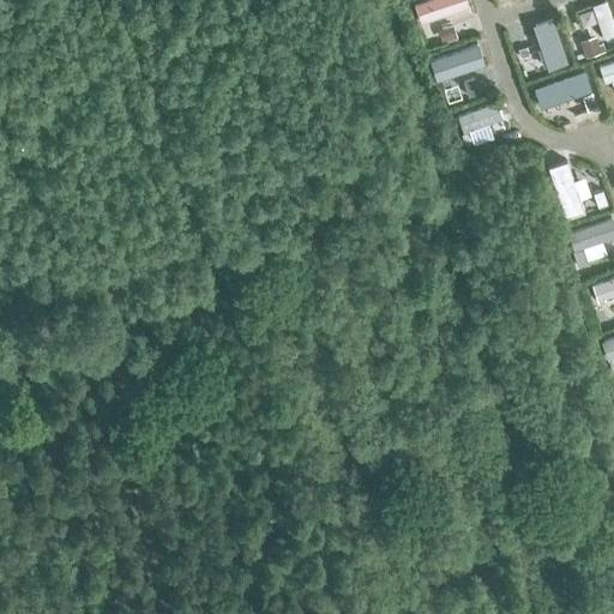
[(421,23),(469,6),(467,0),(423,0),(414,4),(421,23)]
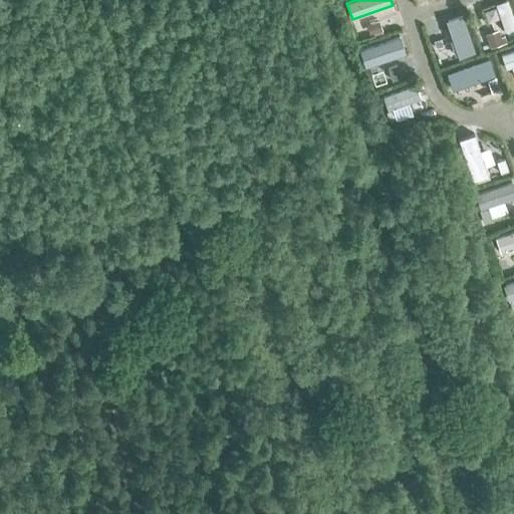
[(513,30),(513,25),(506,2),(494,6),(504,34),(513,30)]
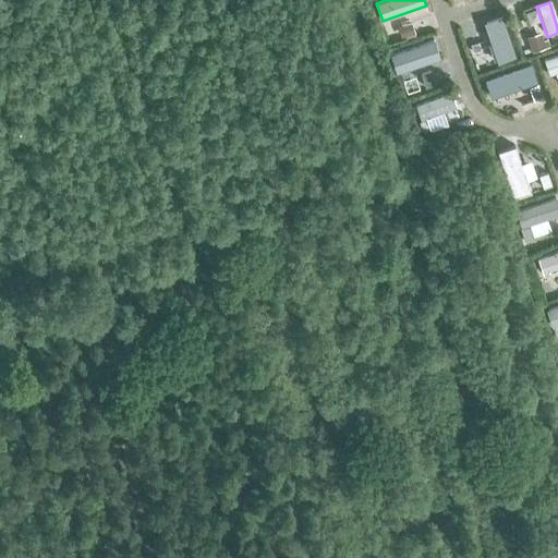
[(514,59),(501,19),(482,25),(495,64),(514,59)]
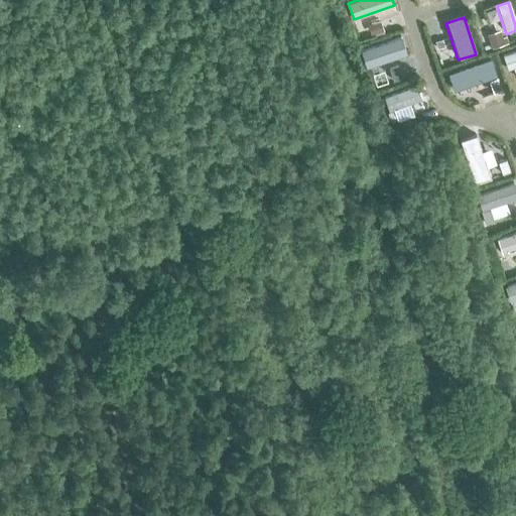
[(492,50),(507,45),(505,38),(502,39),(500,33),(487,36),(492,50)]
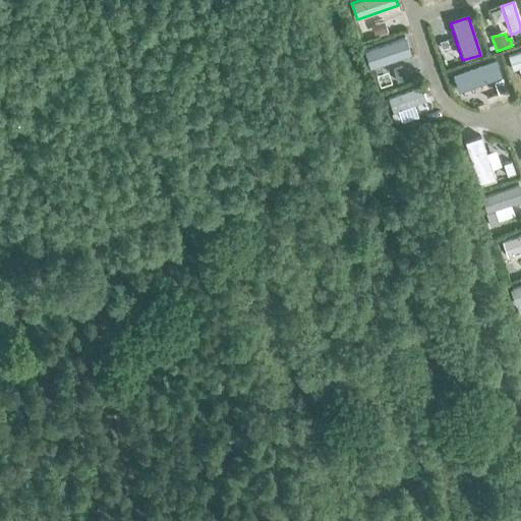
[(373,66),(412,53),(406,37),(367,50),(373,66)]
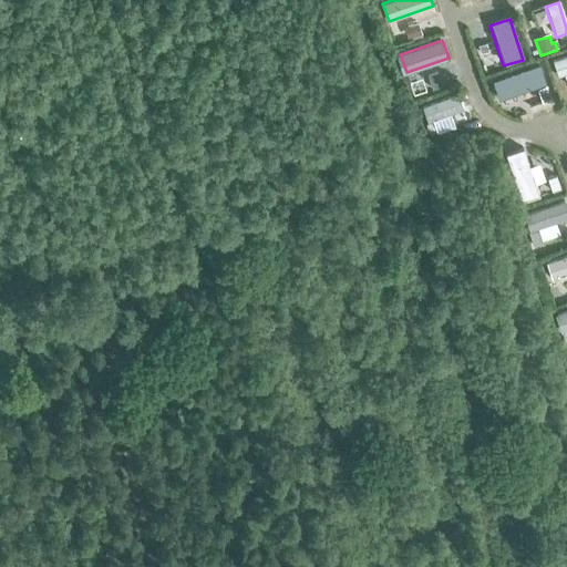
[(566,75),(566,57),(550,63),(556,80),(566,75)]
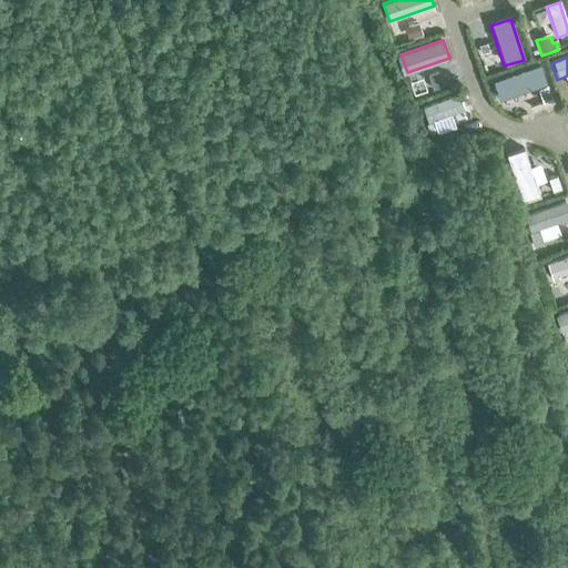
[(496,102),(546,85),(539,67),(489,83),(496,102)]
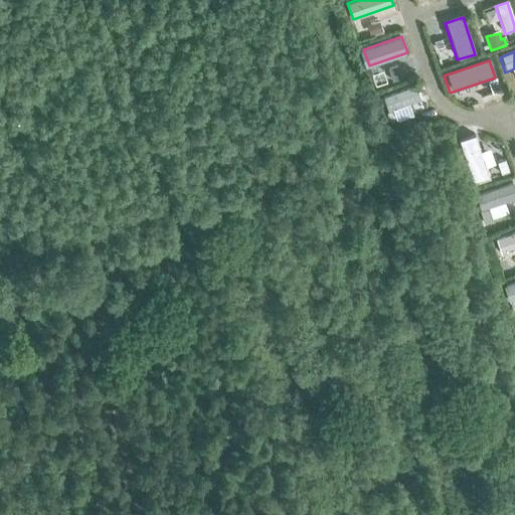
[(487,82),(491,95),(500,92),(497,79),(487,82)]
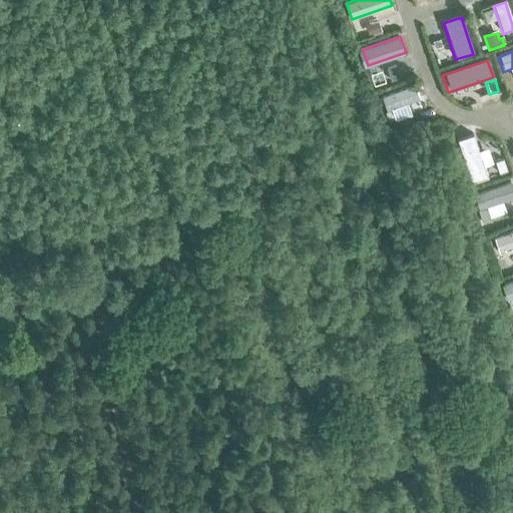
[(389,109),(421,97),(415,83),(383,95),(389,109)]
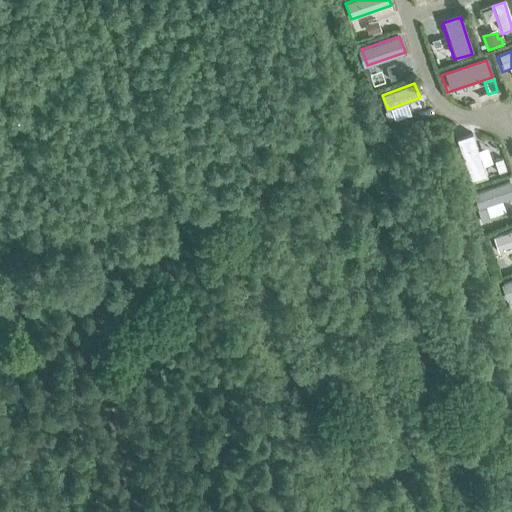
[(489,173),(475,130),(461,135),(474,177),(489,173)]
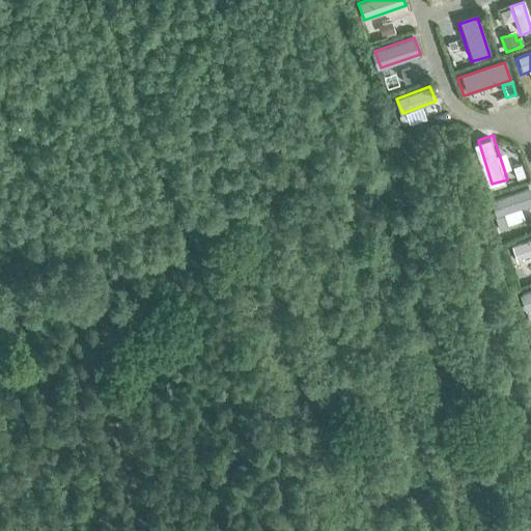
[(530,200),(530,191),(530,188),(498,198),(501,211),(530,200)]
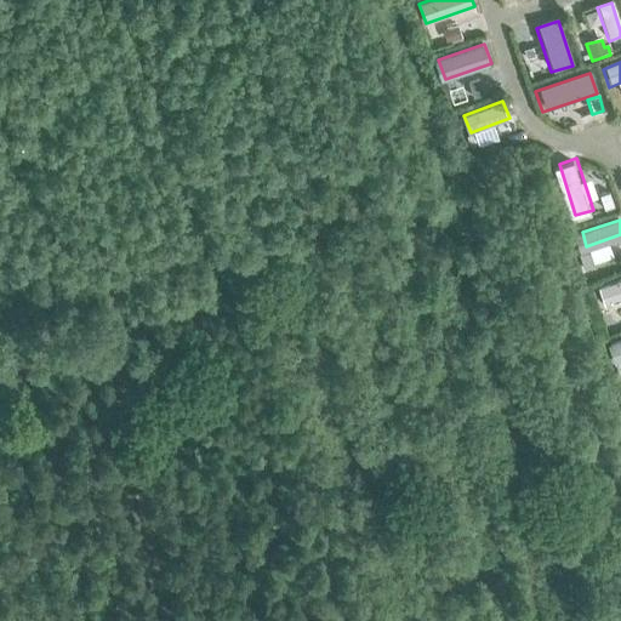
[(620,298),(620,279),(599,286),(605,305),(620,298)]
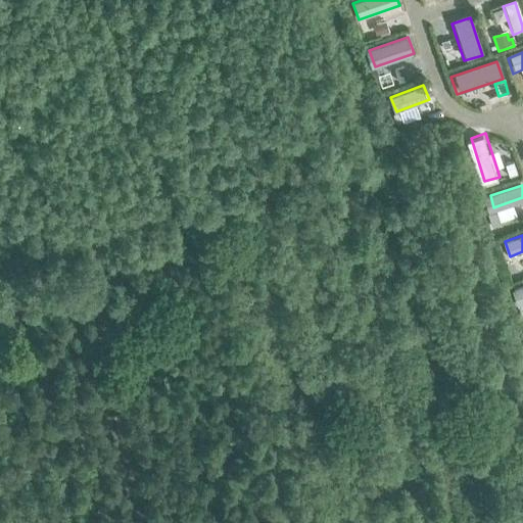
[(522,285),(513,289),(518,305),(522,303),(522,285)]
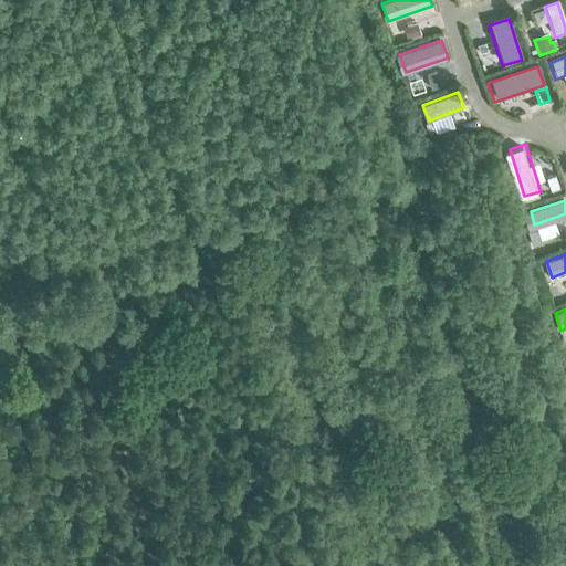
All buildings are outlined.
